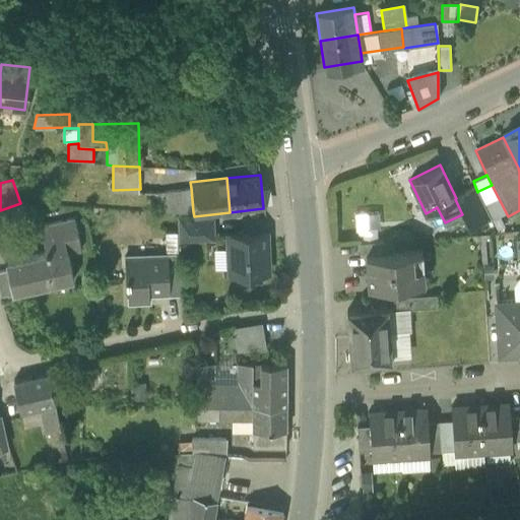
[(474,184),(454,194),(456,198),(455,199),(462,214),(468,228),(491,217),(478,191),(477,192),(474,184)]
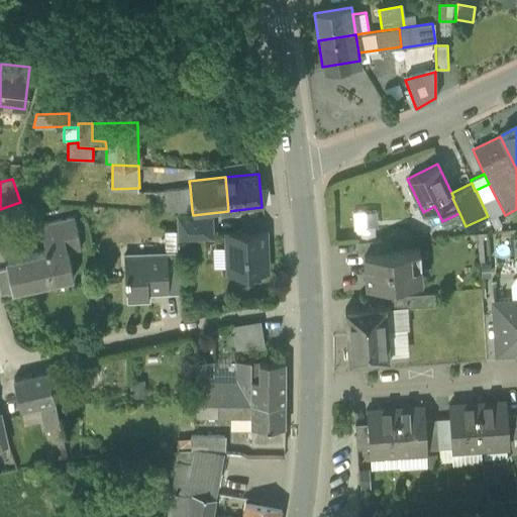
[(488,216),(491,222),(505,215),(489,184),(476,190),(488,216)]
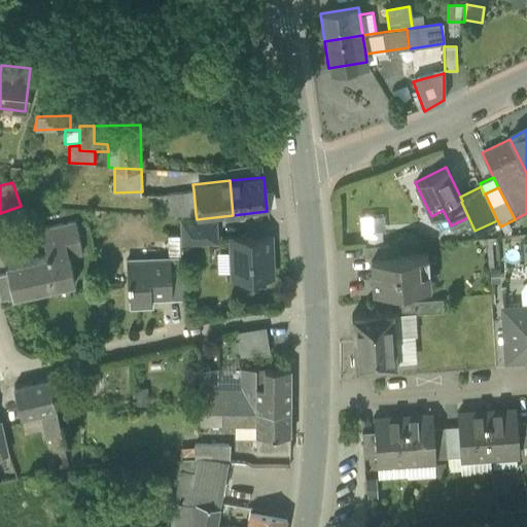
[(160,211),(196,214),(194,190),(157,194),(160,211)]
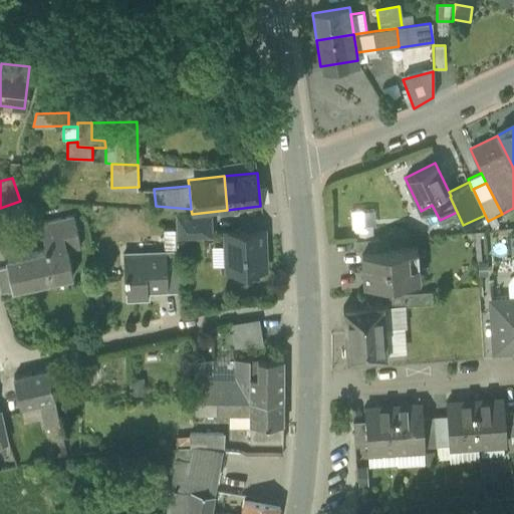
[(374,210),(350,212),(352,229),(375,228),(374,210)]
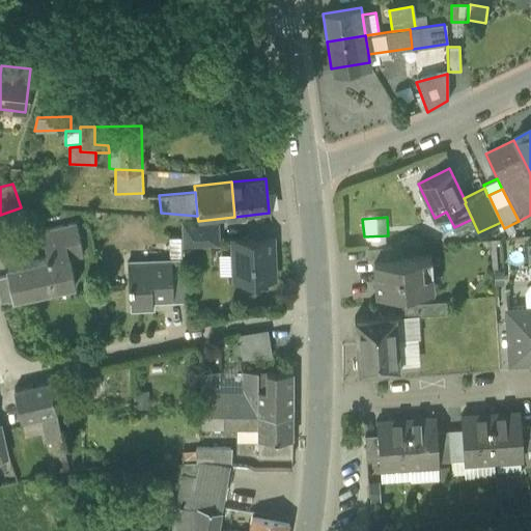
[(182,219),(183,243),(218,241),(217,222),(198,221),(182,219)]
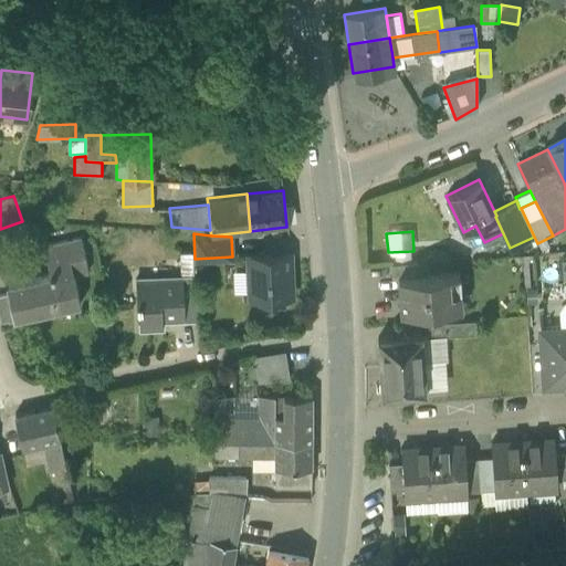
[(8,291),(13,317),(79,303),(72,274),(87,271),(80,238),(42,247),(49,275),(7,284),(8,291)]
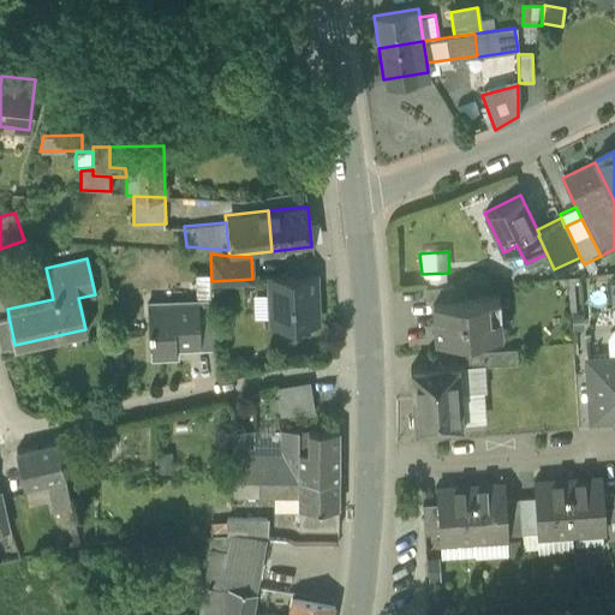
[(195,274),(196,297),(210,297),(209,273),(195,274)]
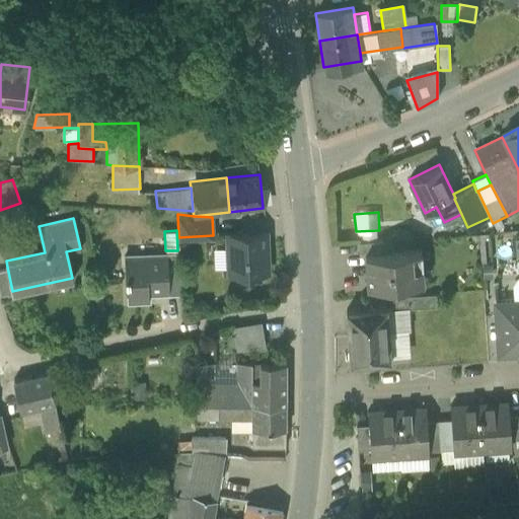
[(229,268),(229,271),(267,269),(265,231),(227,233),(228,249),(229,268)]
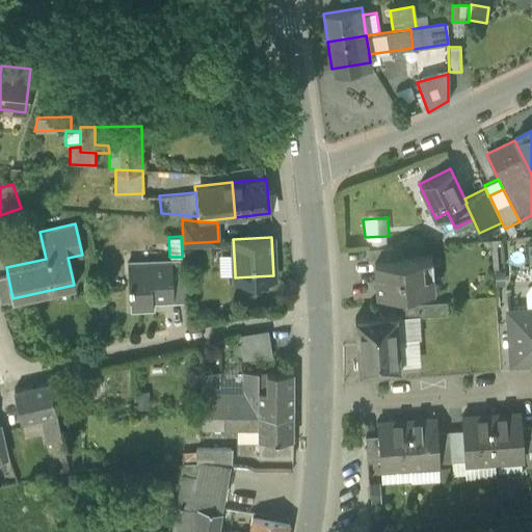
[(367,248),(368,262),(373,262),(373,261),(392,259),(391,246),(367,248)]
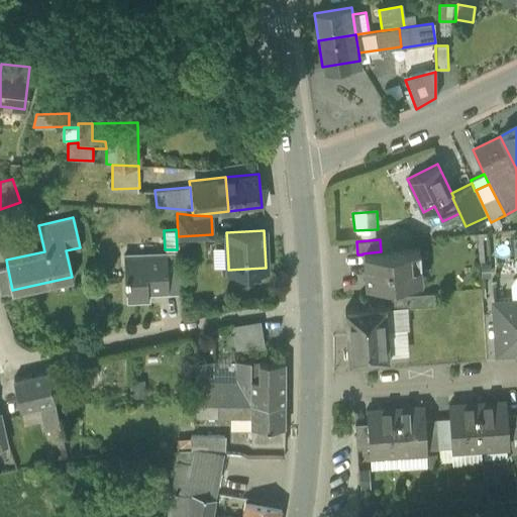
[(166,290),(166,293),(180,291),(178,248),(177,249),(165,249),(166,259),(167,290),(166,290)]
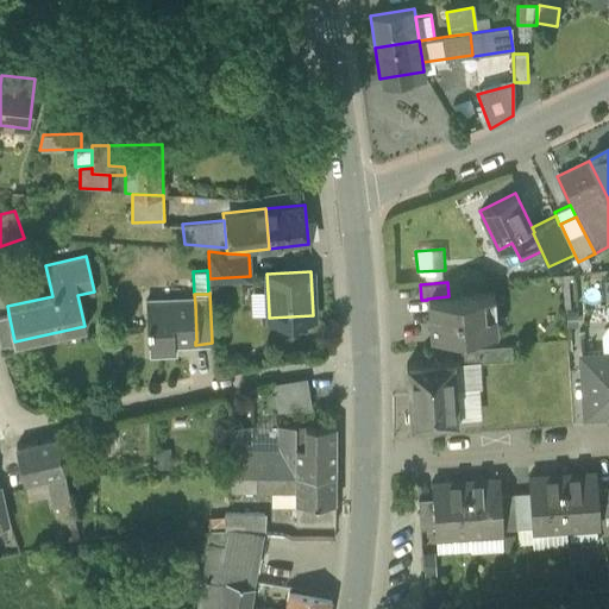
[(251,315),(269,314),(268,293),(250,294),(251,315)]
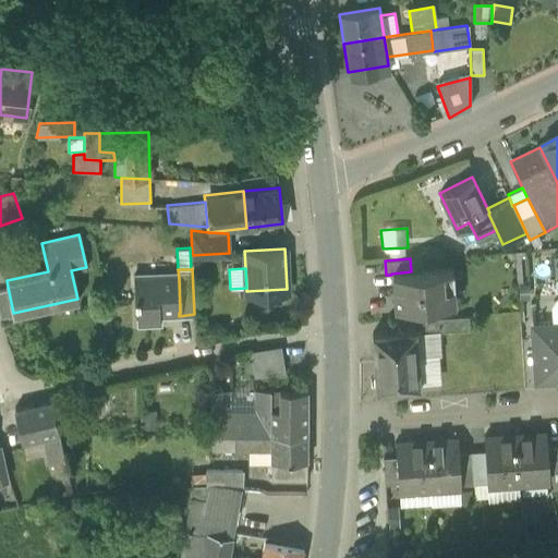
[(391,275),(393,308),(453,304),(451,269),(411,271),(391,274),(391,275)]
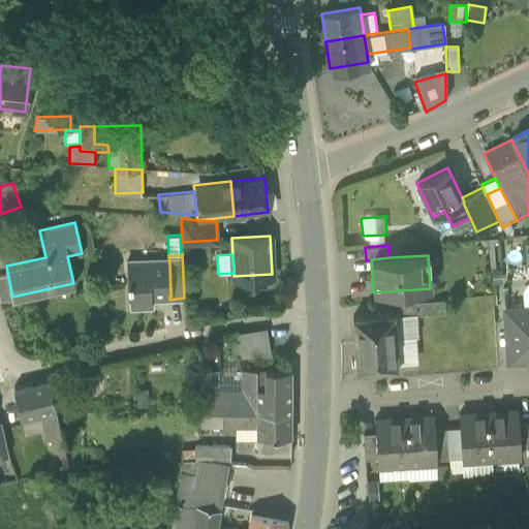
[(129,286),(130,308),(151,306),(151,298),(169,297),(170,297),(169,265),(155,266),(154,258),(126,259),(127,286),(129,286)]
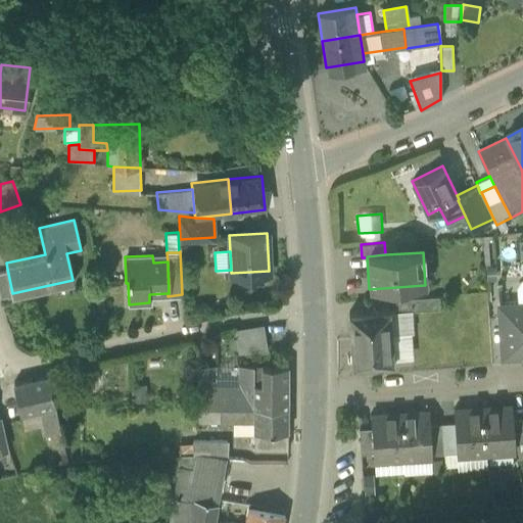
[(0,270),(0,294),(0,296),(12,293),(7,269),(0,270)]
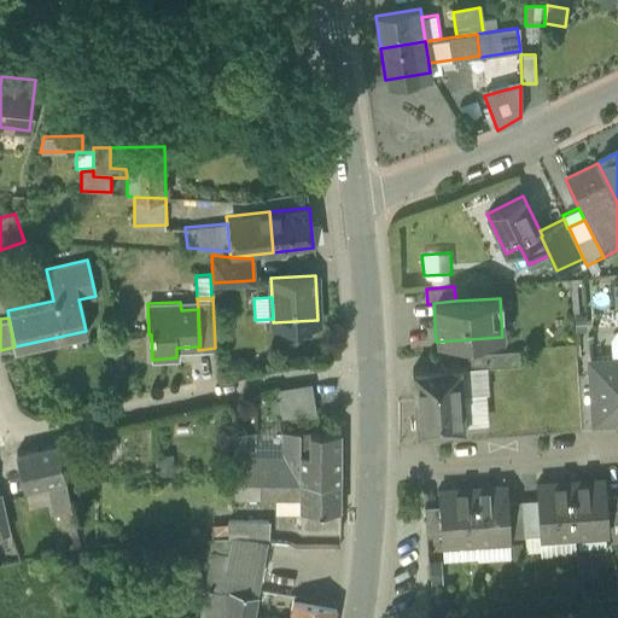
[(465,367),(465,369),(487,368),(519,366),(518,350),(464,354),(465,367)]
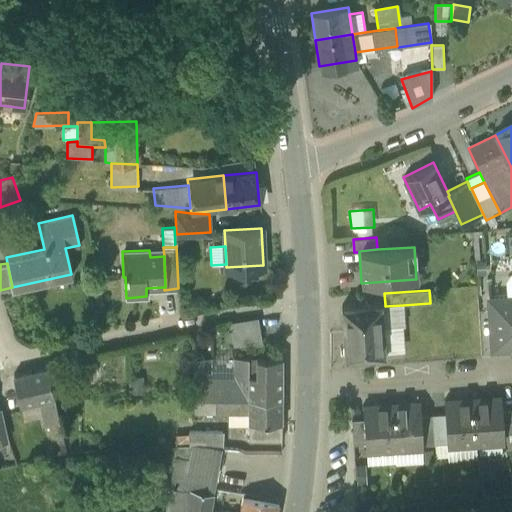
[(488,299),(491,350),(511,348),(511,297),(506,298),(488,299)]
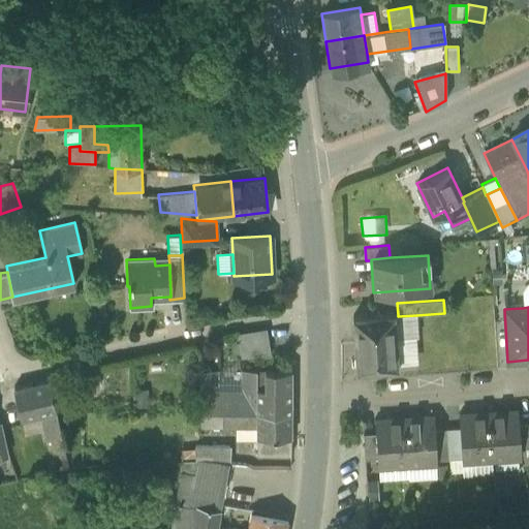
[(353,317),(355,343),(396,340),(396,338),(394,314),(353,317)]
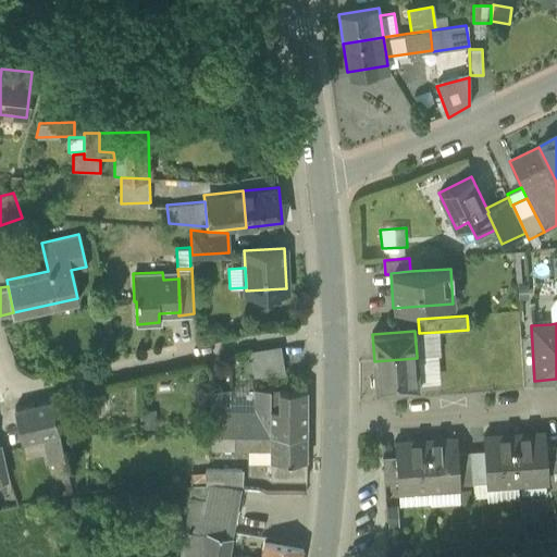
[(419,331),(415,331),(417,356),(437,355),(441,355),(438,332),(419,333),(419,331)]
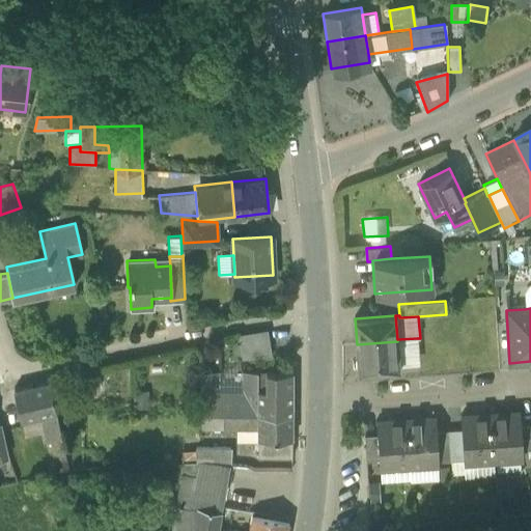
[(239,334),(243,359),(271,354),(267,330),(239,334)]
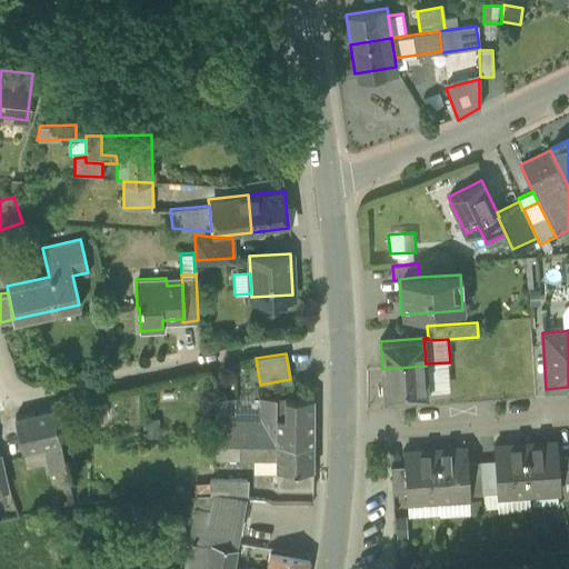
[(447,362),(426,363),(426,366),(427,391),(449,390),(447,362)]
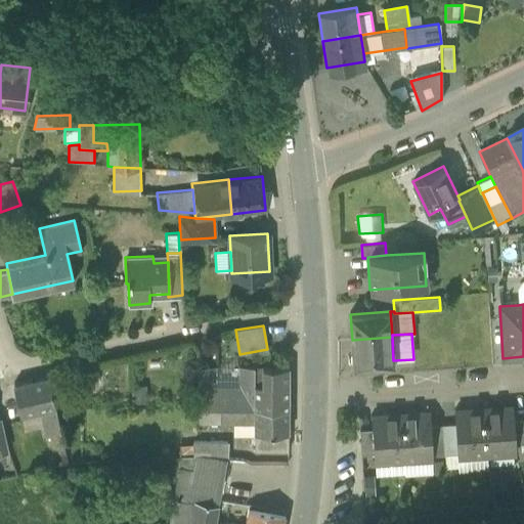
[(393,360),(392,337),(352,340),(353,366),(394,363),(393,360)]
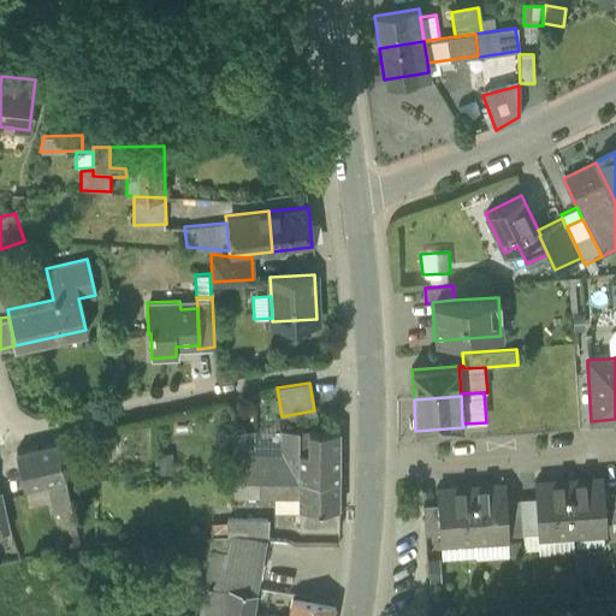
[(247,479),(258,479),(338,480),(338,430),(282,431),(280,452),(253,451),(234,450),(232,450),(232,479),(247,479)]
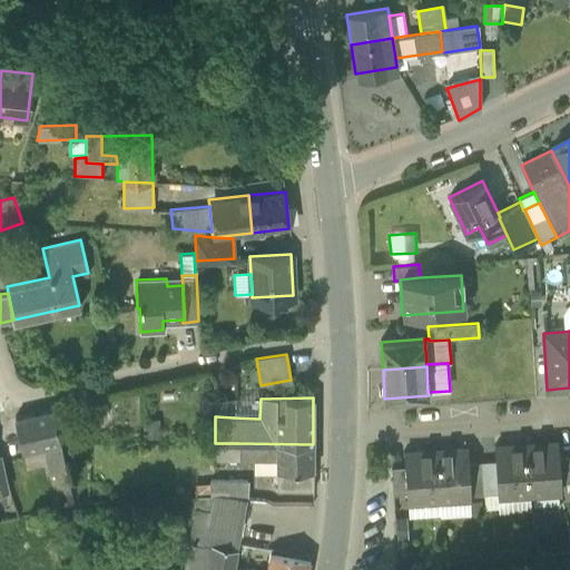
[(216,416),(234,418),(234,399),(216,397),(216,416)]
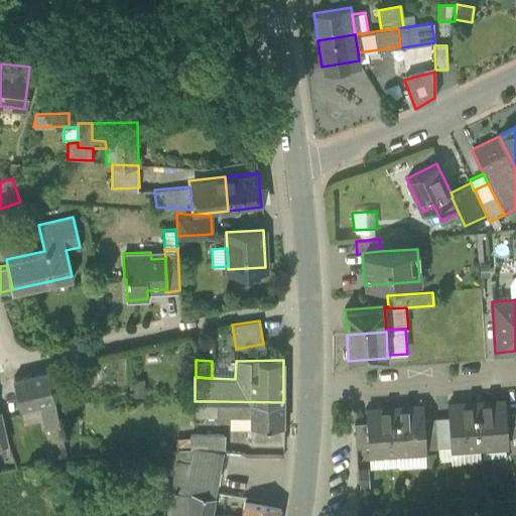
[(235,379),(236,361),(212,361),(212,378),(235,379)]
